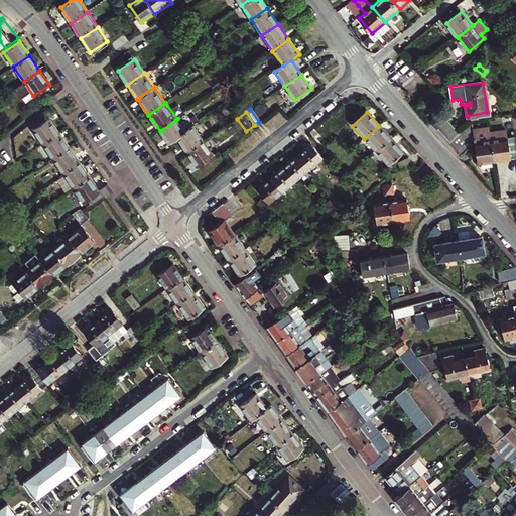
[(32,130),(42,144),(58,133),(48,119),(32,130)]
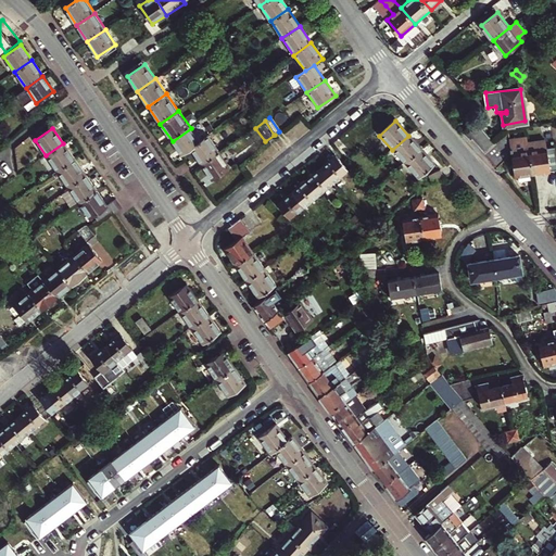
[(201,142),(191,128),(173,141),(182,155),(191,149),(201,142)]
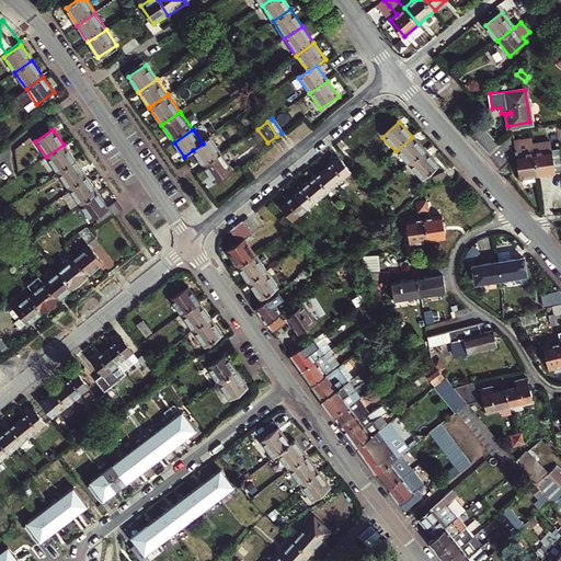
[(513,134),(500,145),(488,155),(501,169),(515,155),(519,176),(537,173),(534,151),(531,139),(514,141),(513,134)]
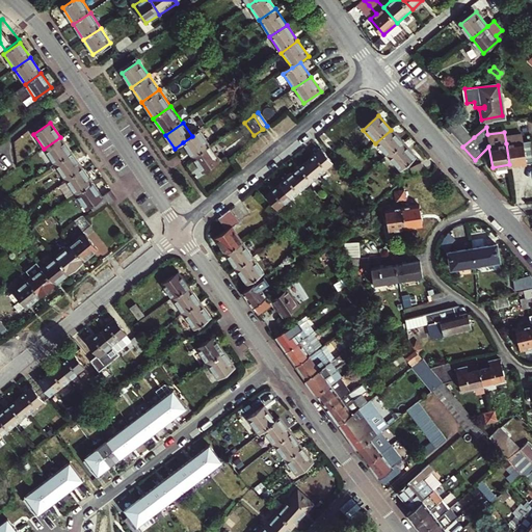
[(200,130),(192,136),(183,142),(194,159),(211,147),(200,130)]
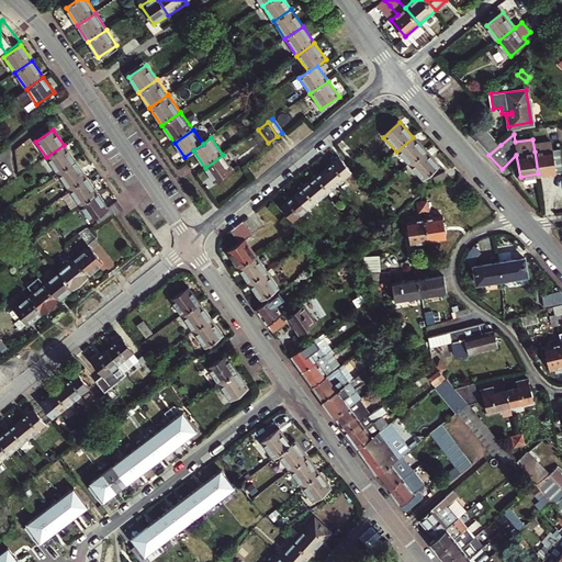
[(396,152),(409,165),(426,150),(413,137),(396,152)]
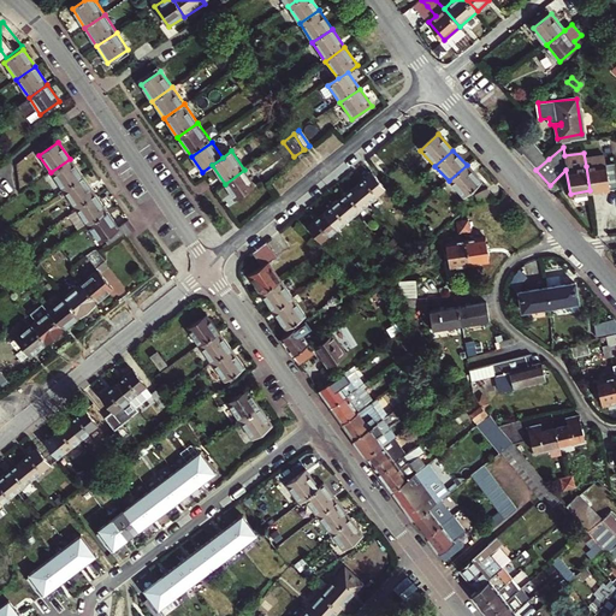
[(529,163),(535,170),(549,159),(543,152),(529,163)]
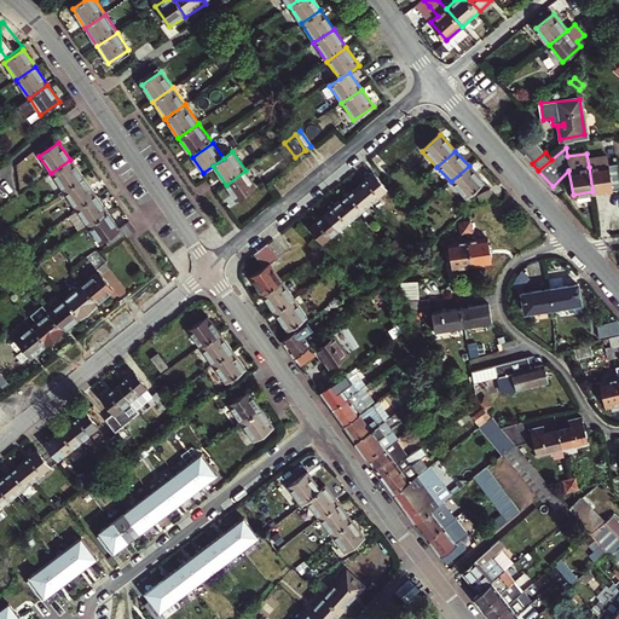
[(51,173),(64,192),(84,178),(70,160),(51,173)]
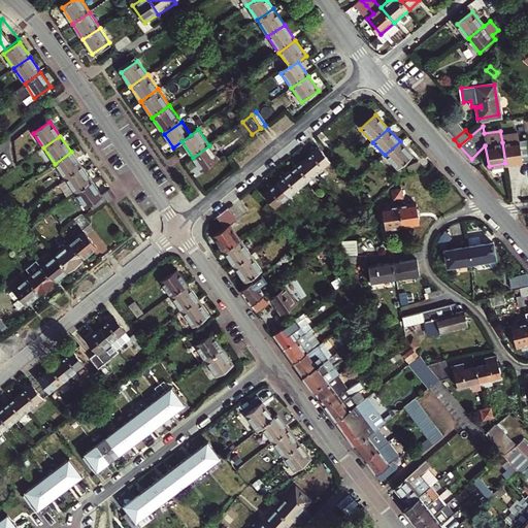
[(329,153),(335,149),(327,138),(321,143),(329,153)]
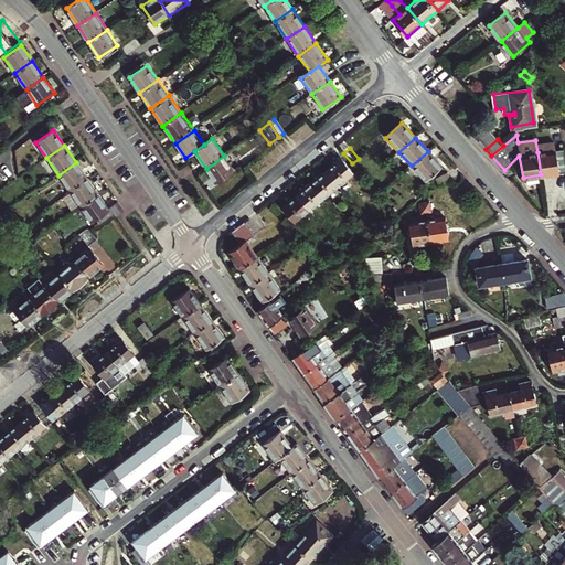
[(555,150),(537,152),(541,174),(558,172),(555,150)]
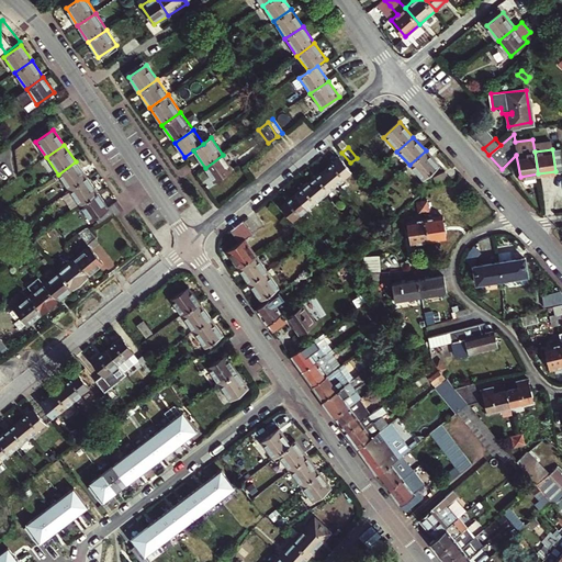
[(439,165),(426,150),(409,165),(423,180),(439,165)]
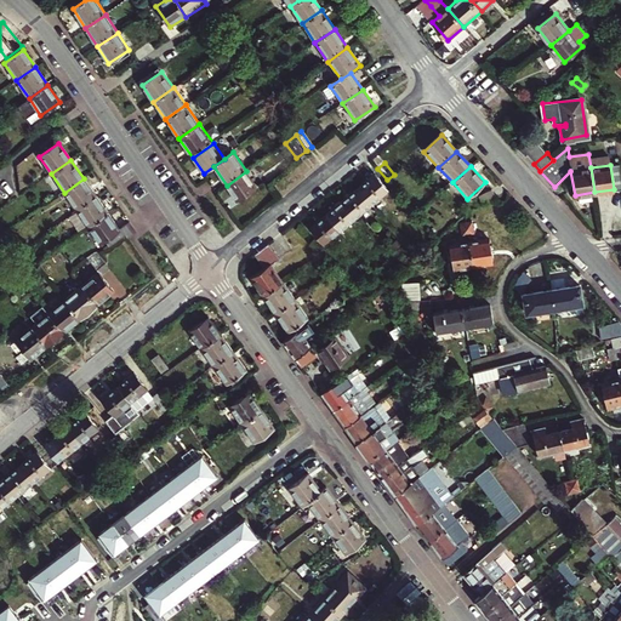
[(258,188),(246,171),(227,186),(239,201),(258,188)]
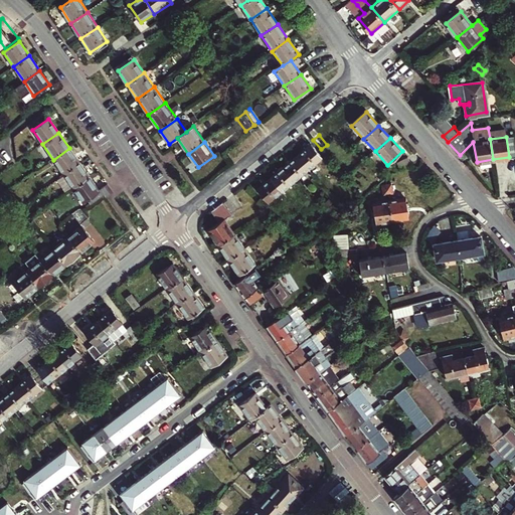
[(297,156),(309,169),(322,158),(311,145),(297,156)]
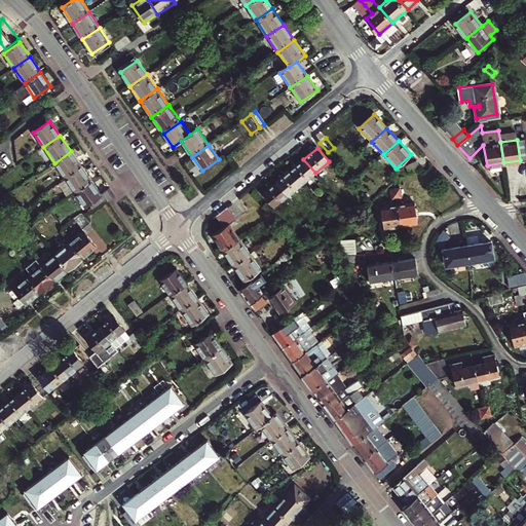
[(65,179),(81,166),(71,151),(54,163),(65,179)]
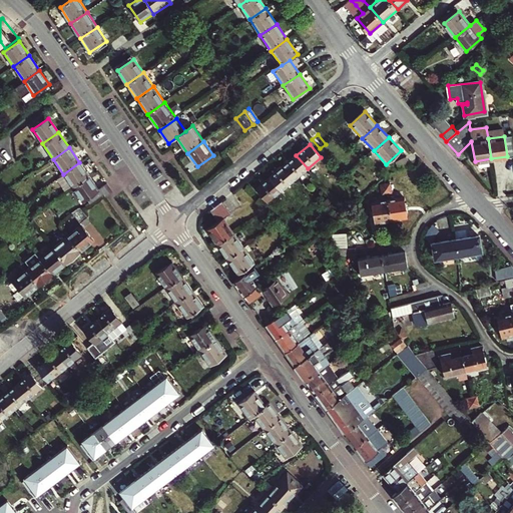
[(308,168),(296,155),(283,167),(294,180),(308,168)]
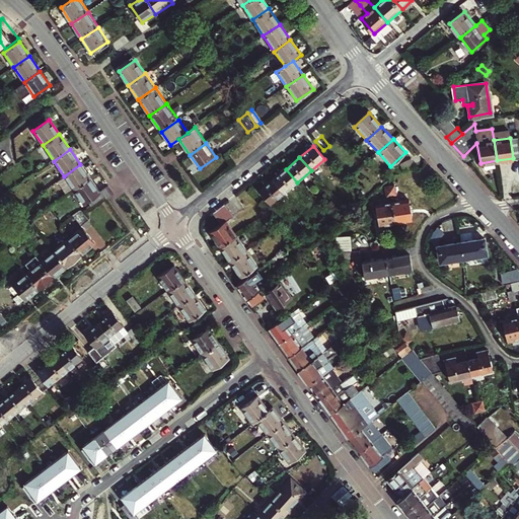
[(410,157),(400,163),(403,170),(414,164),(410,157)]
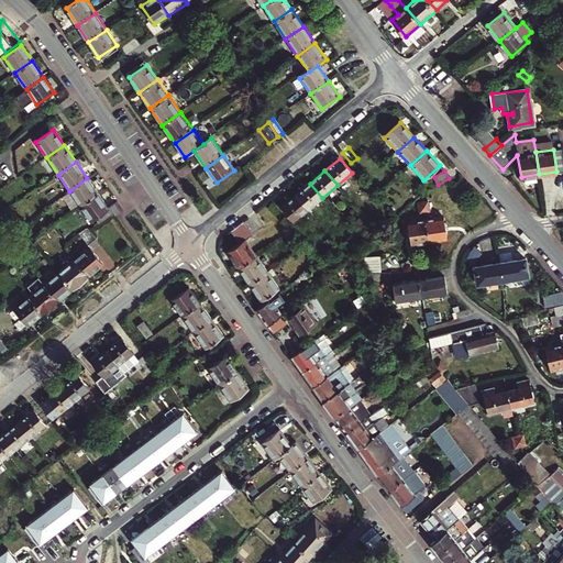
[(81,208),(99,195),(87,178),(69,191),(81,208)]
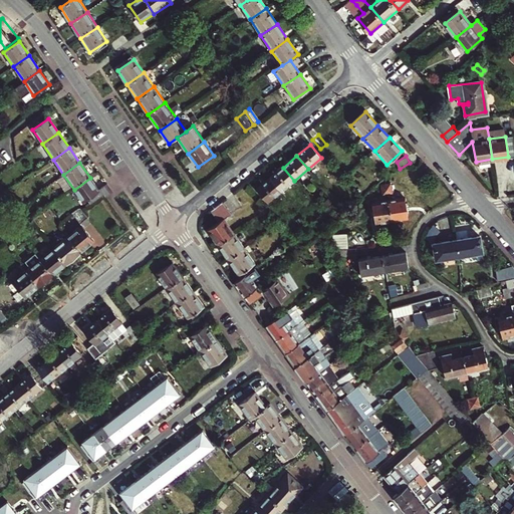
[(294,181),(283,168),(270,178),(281,191),(294,181)]
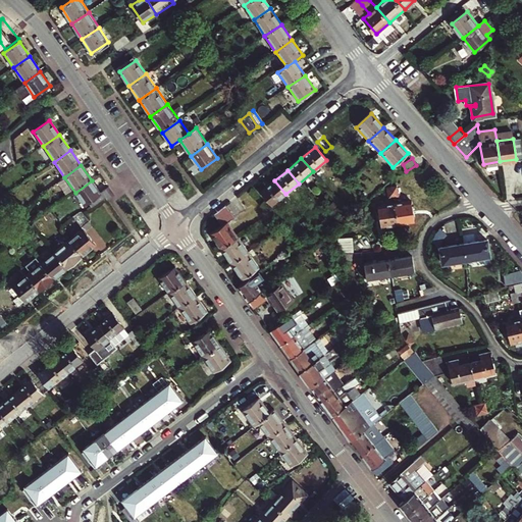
[(405,173),(407,181),(420,178),(419,170),(405,173)]
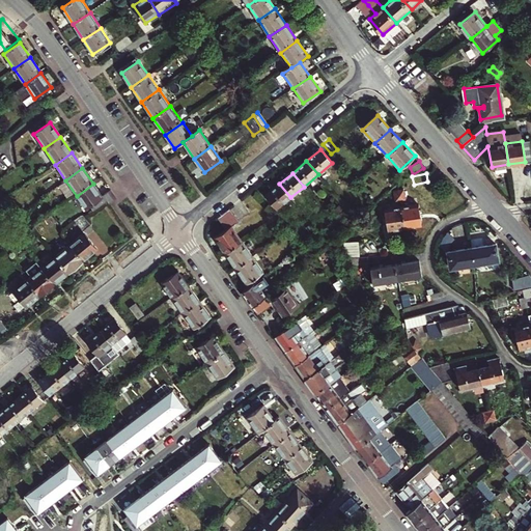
[(90,205),(93,210),(106,201),(114,195),(115,195),(112,191),(103,197),(93,184),(77,196),(86,210),(90,205)]
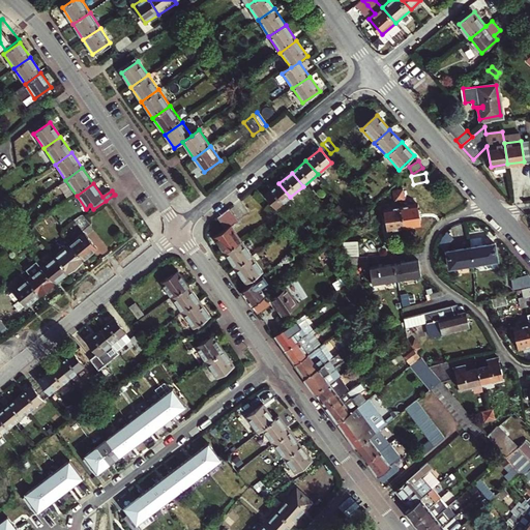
[(290,197),(278,183),(265,196),(276,209),(290,197)]
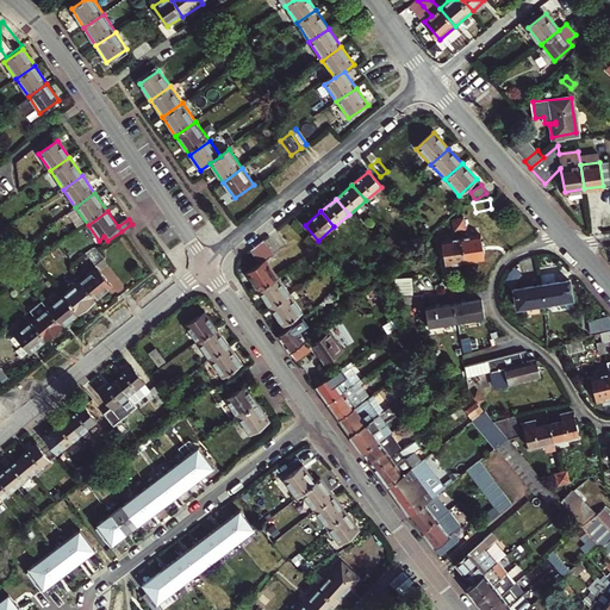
[(122,231),(124,234),(125,234),(126,235),(135,229),(131,224),(122,231)]
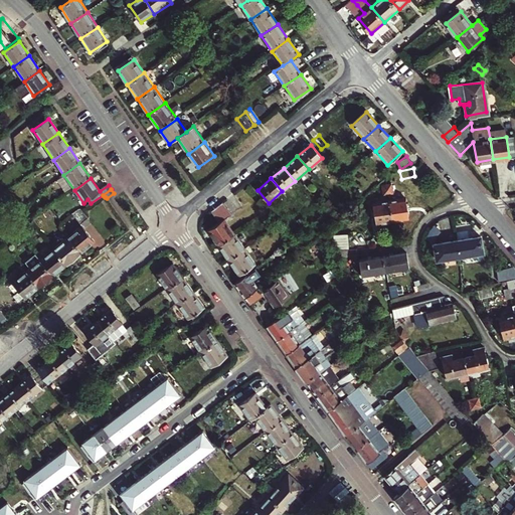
[(91,203),(93,205),(105,197),(103,195),(91,203)]
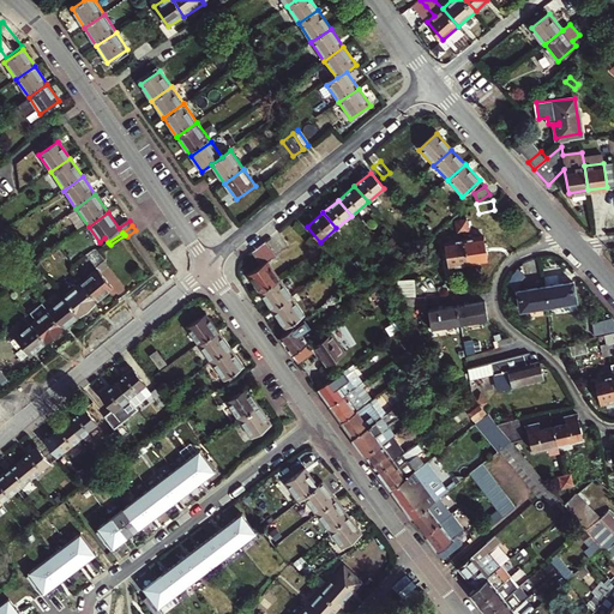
[(463,239),(468,262),(488,257),(483,234),(463,239)]
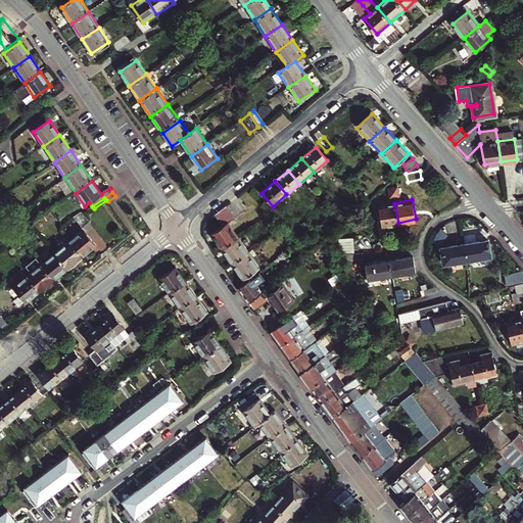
[(381,227),(398,223),(394,203),(377,206),(381,227)]
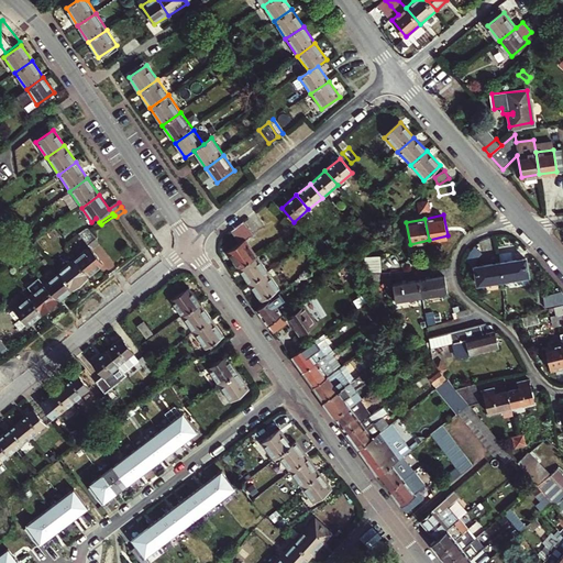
[(239,268),(256,255),(246,240),(254,234),(245,221),(232,232),(240,244),(228,252),(239,268)]
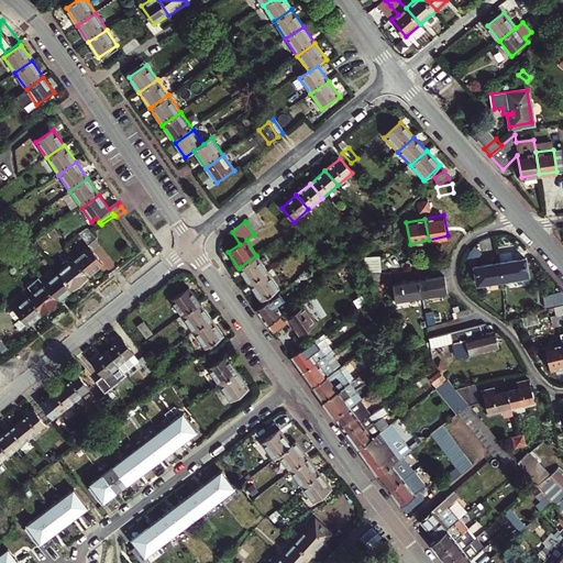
[(96,236),(88,227),(85,227),(78,232),(87,243),(96,236)]
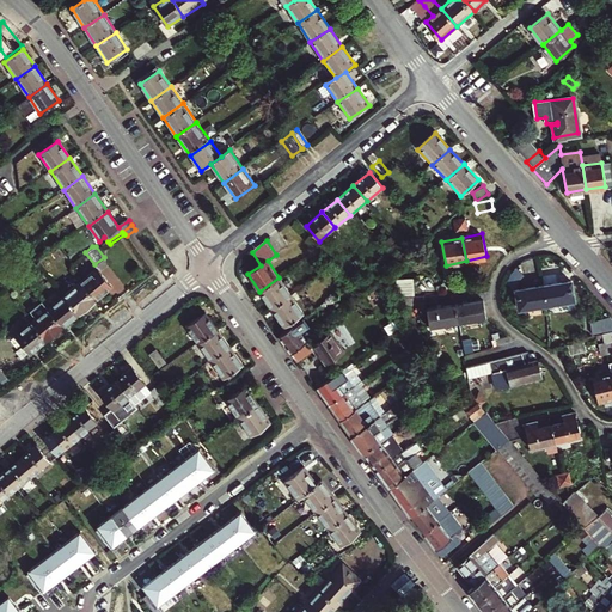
[(359,258),(354,262),(360,269),(365,265),(359,258)]
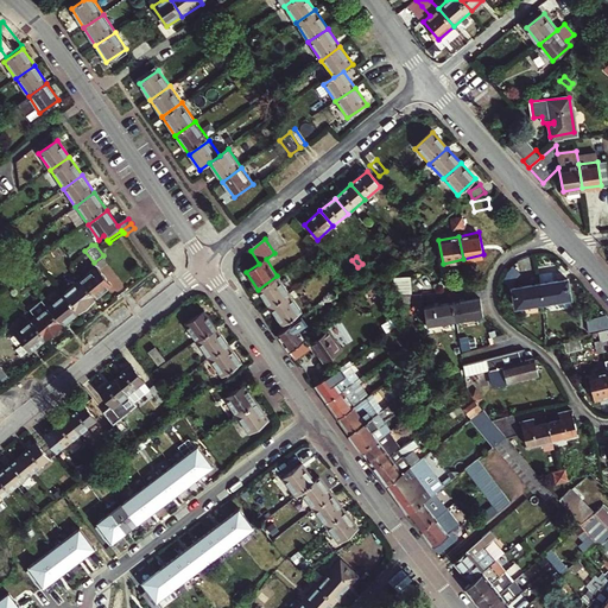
[(81,278),(96,297),(112,284),(96,265),(81,278)]
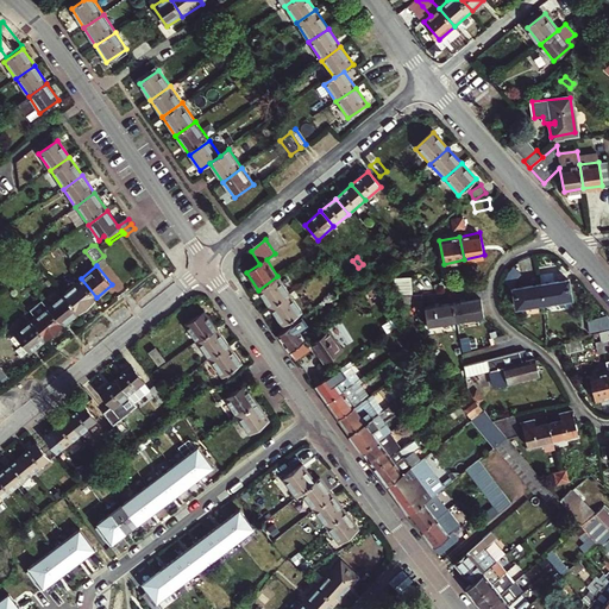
[(258,290),(270,307),(290,294),(277,276),(258,290)]
